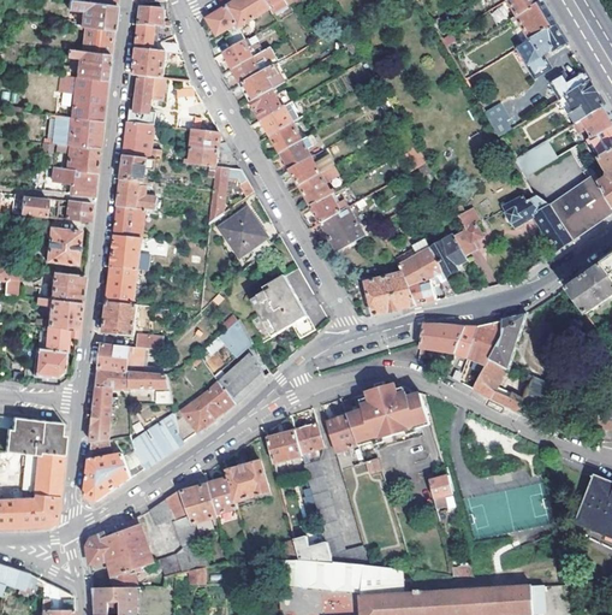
[(82,25),(108,29),(110,23),(111,5),(84,1),(75,0),(65,0),(65,9),(79,11),(78,25),(82,25)]
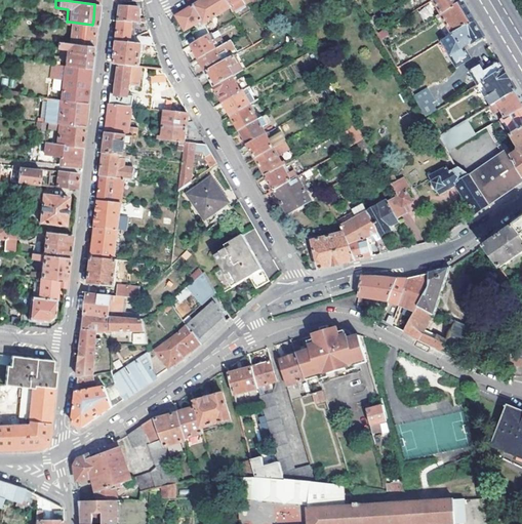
[(229,7),(225,0),(199,0),(192,5),(202,24),(229,7)]
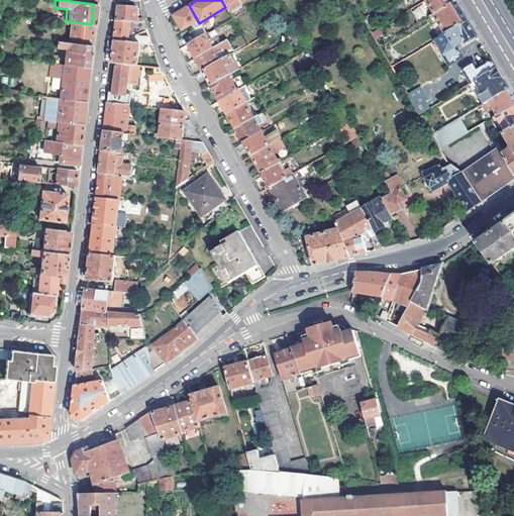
[(221,0),(225,7),(227,11),(240,3),(238,0),(221,0)]
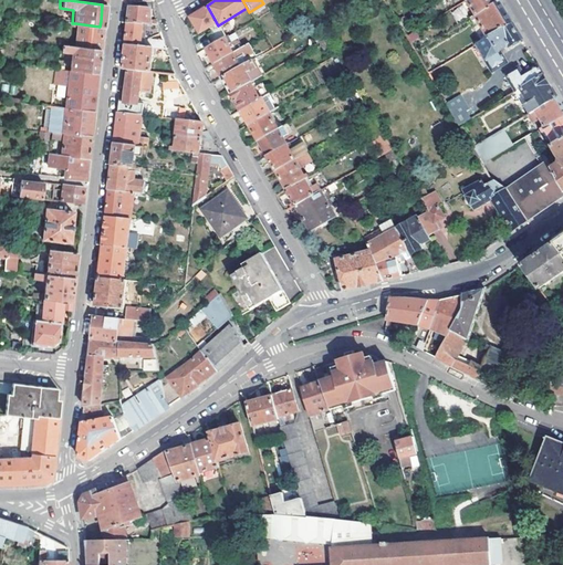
[(466,0),(473,13),(496,0),(466,0)]
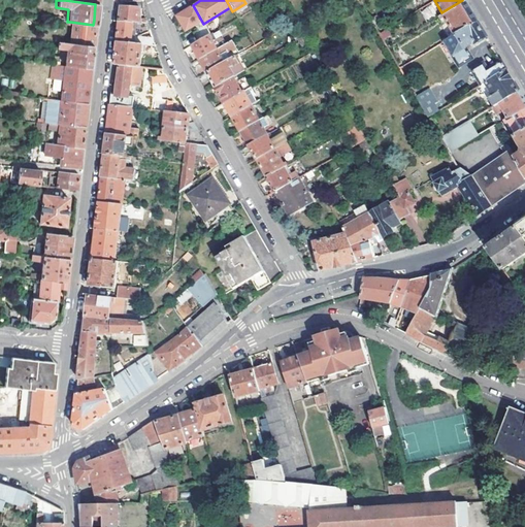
[(467,8),(462,0),(441,12),(437,15),(439,19),(444,17),(453,33),(474,20),(467,8)]
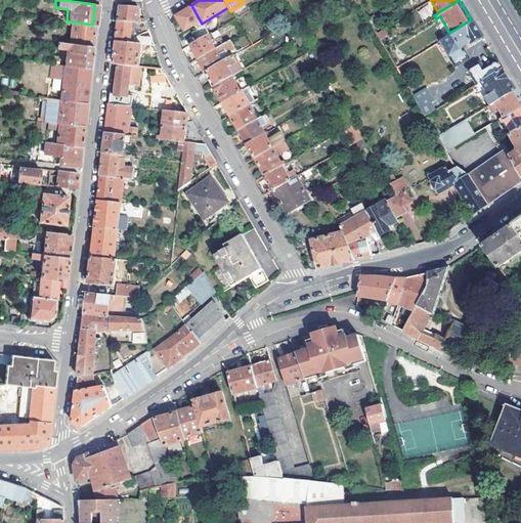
[(431,13),(426,3),(415,9),(420,19),(431,13)]
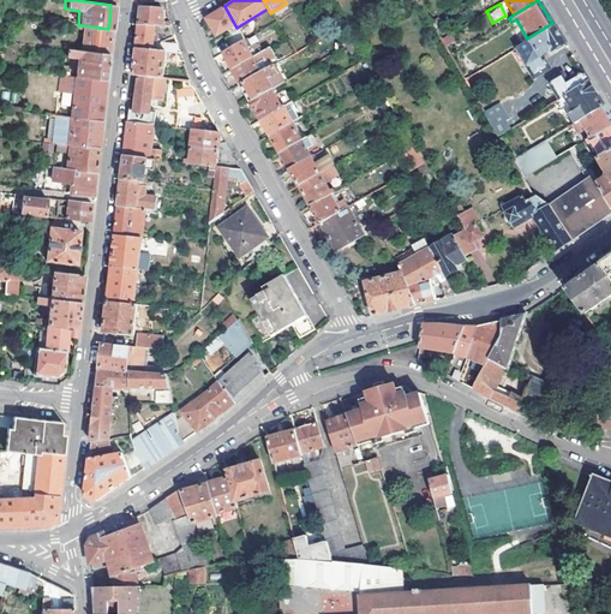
[(154,25),(169,27),(168,22),(161,21),(161,9),(138,6),(137,23),(154,25)]
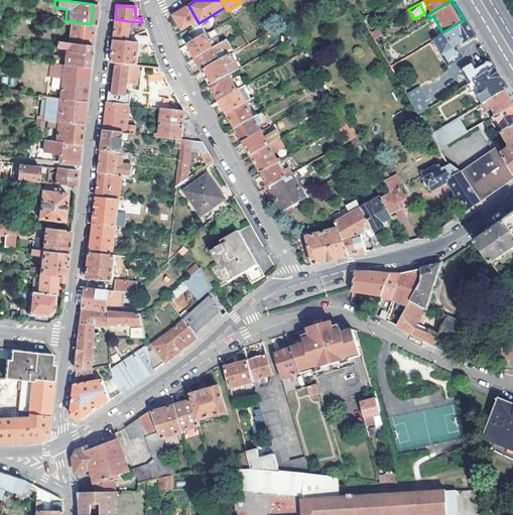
[(188,32),(191,39),(204,33),(199,23),(188,5),(172,14),(179,29),(189,24),(193,30),(188,32)]
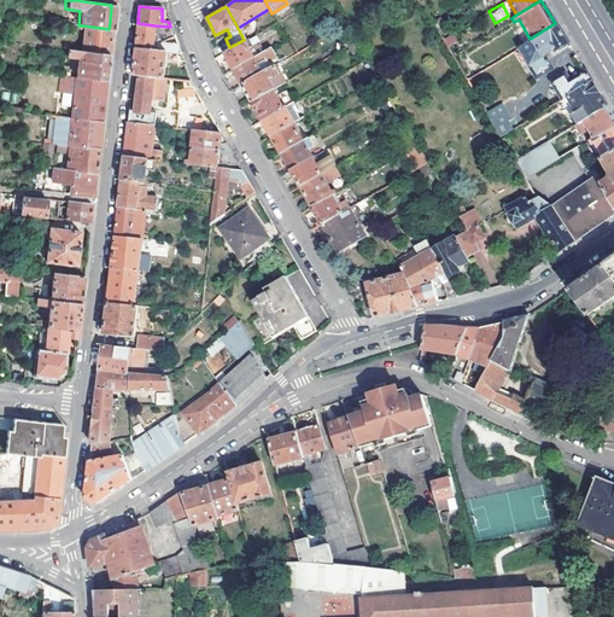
[(152,41),(155,25),(138,23),(136,30),(135,47),(164,51),(168,51),(179,52),(176,44),(152,41)]
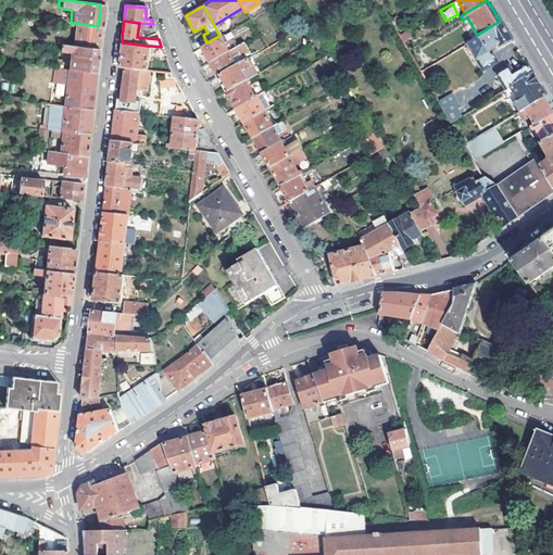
[(477,35),(469,39),(477,53),(473,55),(480,67),(493,60),(487,49),(497,43),(497,45),(510,37),(500,21),(477,35)]
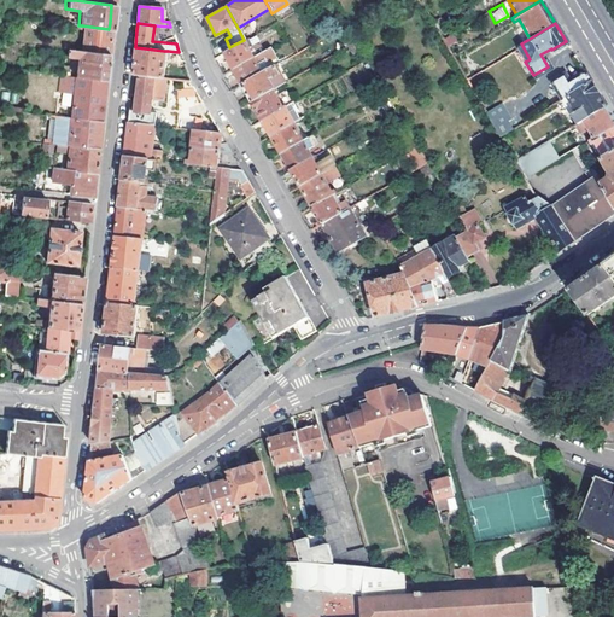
[(82,25),(79,51),(106,53),(106,48),(109,29),(82,25)]
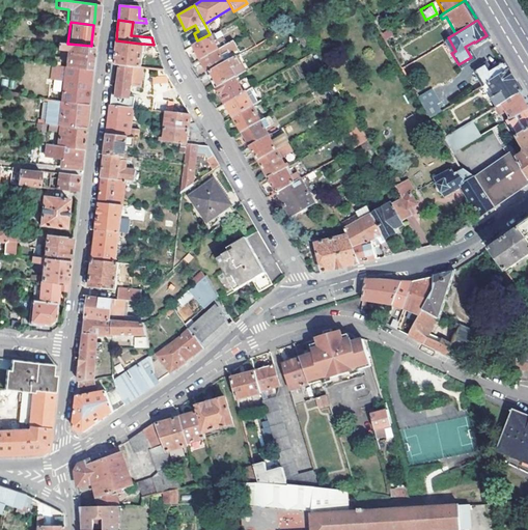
[(191,45),(198,58),(216,49),(211,40),(214,39),(212,33),(210,34),(197,40),(191,45)]
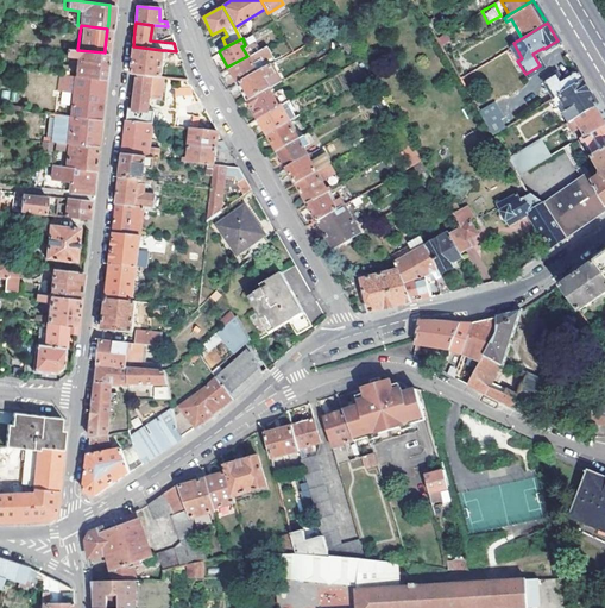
[(247,56),(227,67),(237,82),(249,76),(264,67),(262,62),(271,56),(265,45),(247,56)]
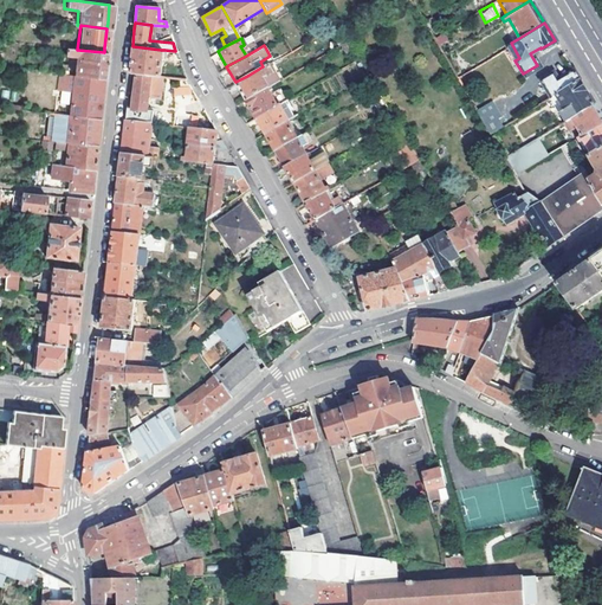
[(129,73),(135,75),(159,77),(161,50),(133,46),(131,53),(129,73)]
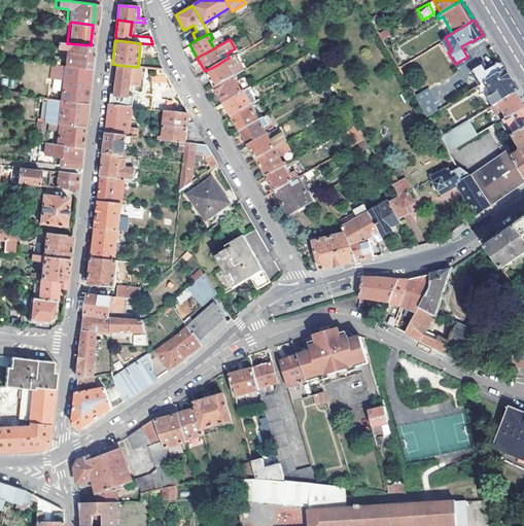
[(64,64),(88,67),(90,57),(91,45),(67,43),(51,41),(51,46),(55,46),(55,47),(65,49),(63,64),(64,64)]
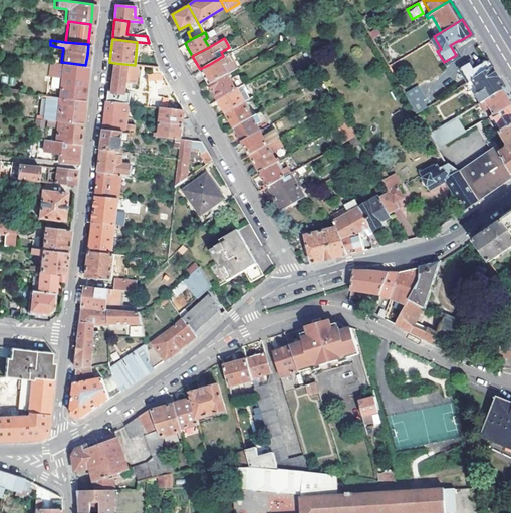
[(207,83),(226,73),(222,66),(231,61),(227,54),(223,56),(210,64),(200,69),(207,83)]
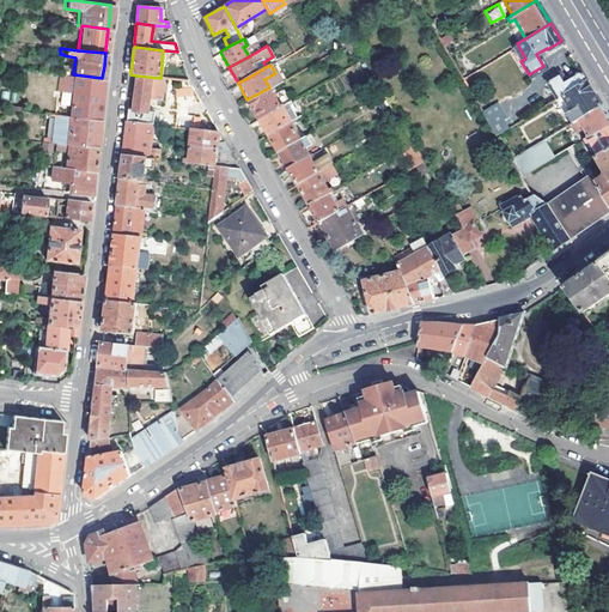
[(584,79),(578,71),(562,80),(558,73),(544,80),(554,97),(584,79)]
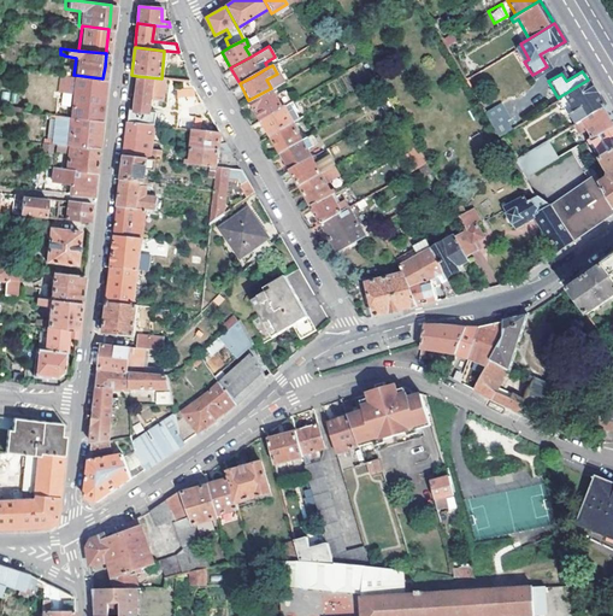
[(102,78),(75,75),(70,117),(98,119),(101,93),(102,78)]
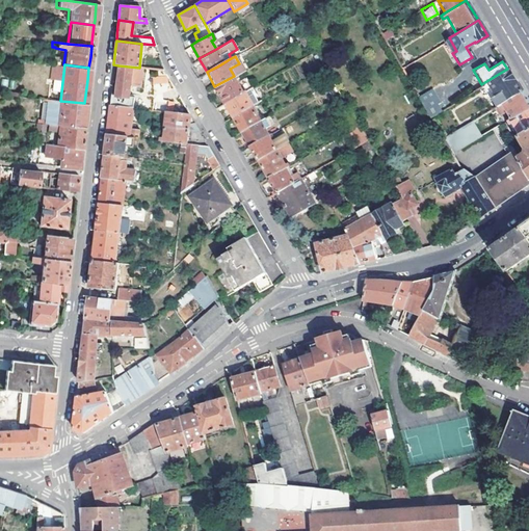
[(139,86),(141,68),(139,68),(118,65),(114,93),(110,91),(109,96),(108,104),(132,106),(133,97),(128,97),(129,87),(131,88),(132,85),(139,86)]
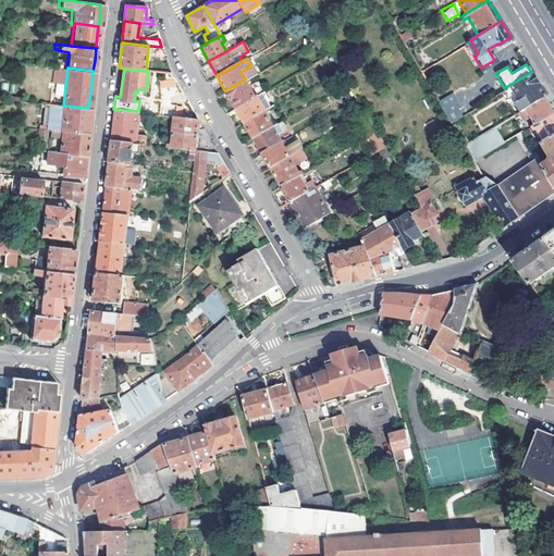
[(518,110),(544,94),(539,85),(531,72),(504,88),(503,89),(512,102),(514,101),(518,110)]
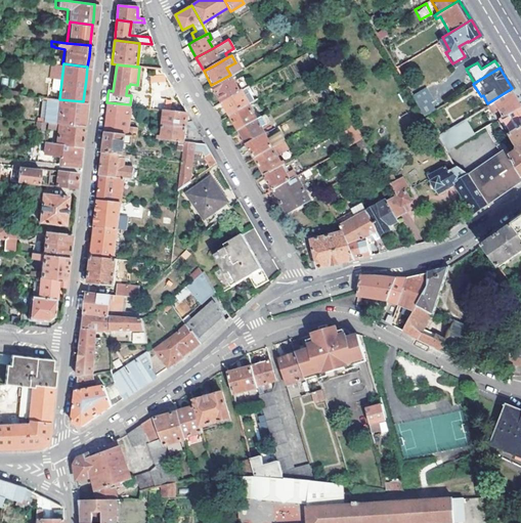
[(231,74),(230,75),(211,85),(220,101),(237,91),(230,79),(233,78),(231,74)]
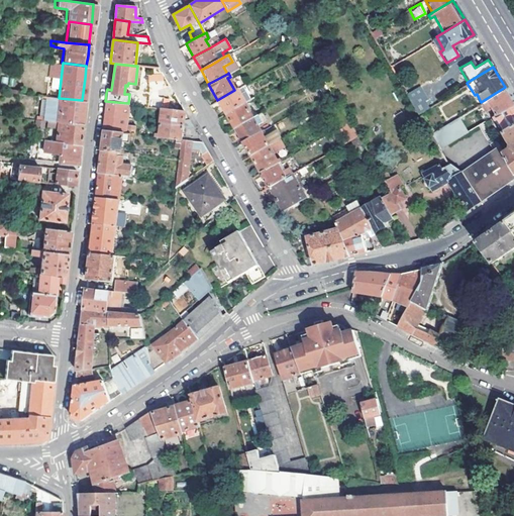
[(418,86),(405,93),(416,113),(423,109),(419,102),(425,99),(418,86)]
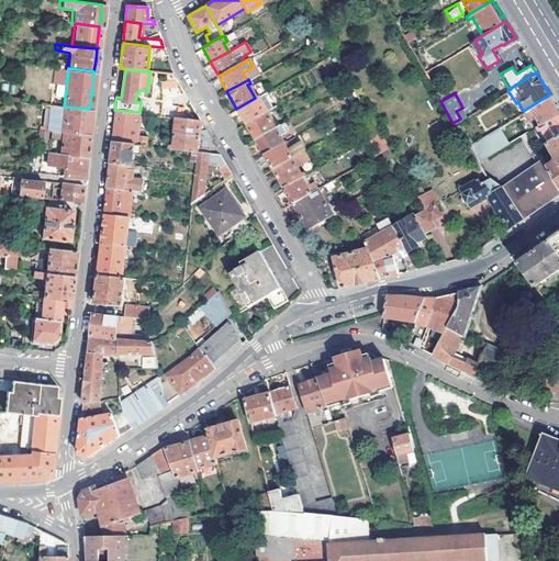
[(533,115),(538,124),(558,112),(558,110),(556,104),(549,94),(523,111),(521,113),(524,120),(533,115)]
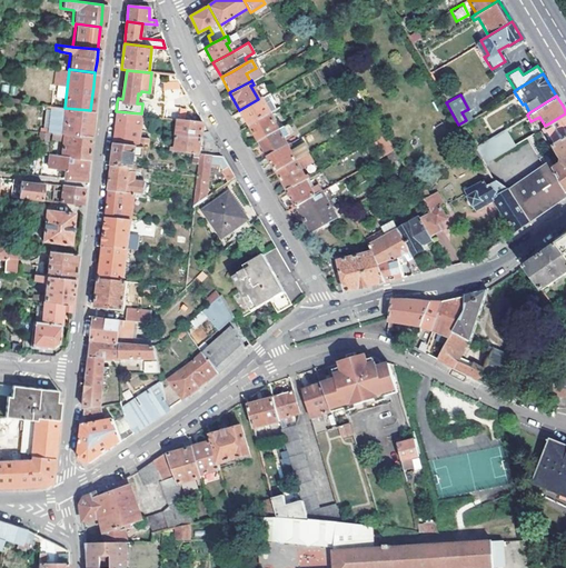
[(260,98),(258,99),(239,110),(248,123),(267,112),(268,112),(260,98)]
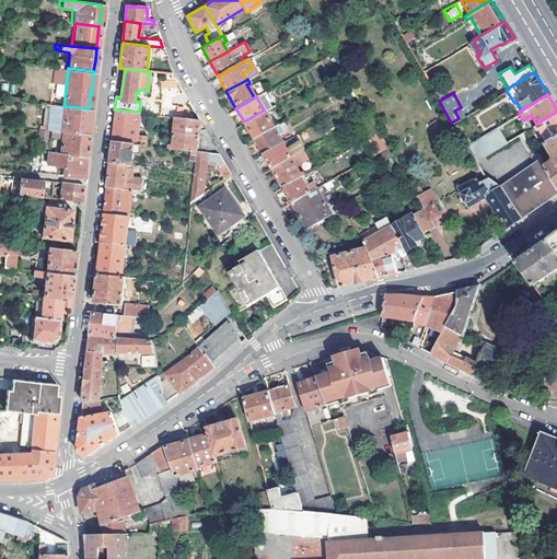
[(64,106),(51,105),(48,129),(60,131),(86,134),(89,114),(89,108),(64,106)]
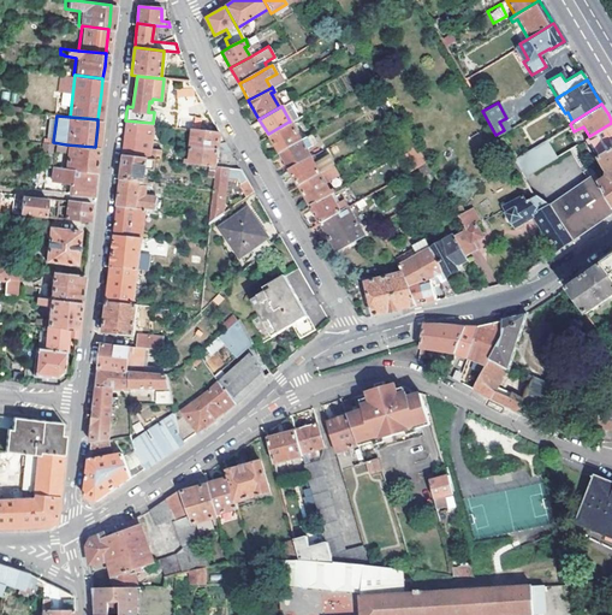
[(153,123),(125,120),(124,129),(124,139),(152,141),(153,124),(153,123)]
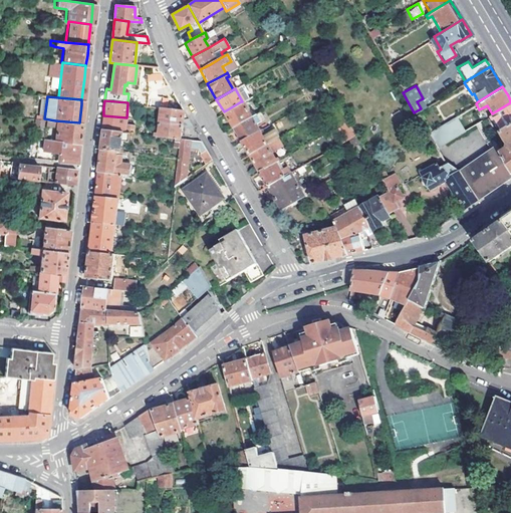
[(249,116),(241,101),(224,111),(232,126),(249,116)]
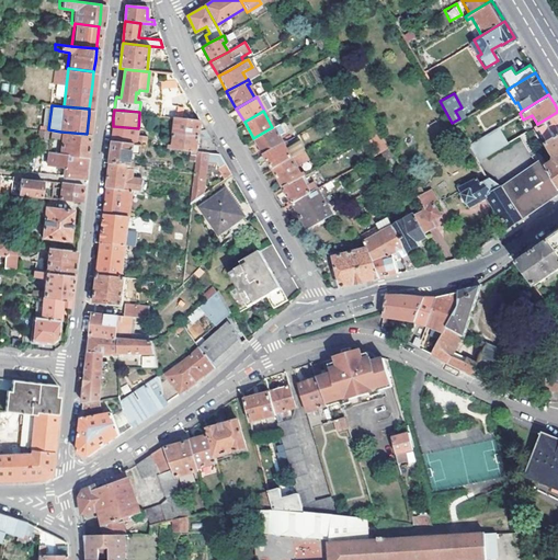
[(546,143),(557,134),(557,112),(537,124),(533,127),(535,130),(537,129),(546,143)]
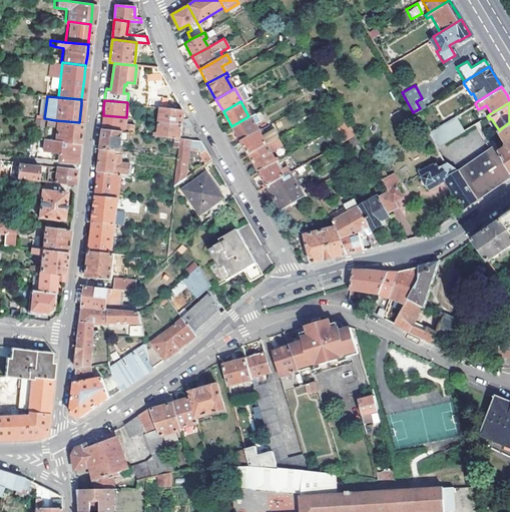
[(443,121),(452,136),(479,120),(471,105),(443,121)]
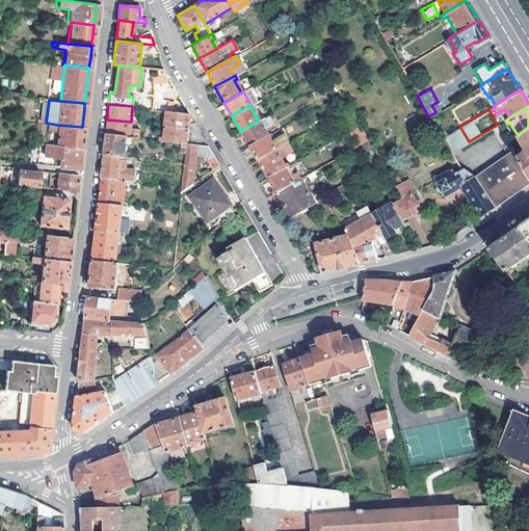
[(165,111),(163,126),(199,131),(192,121),(188,113),(165,110),(165,111)]
